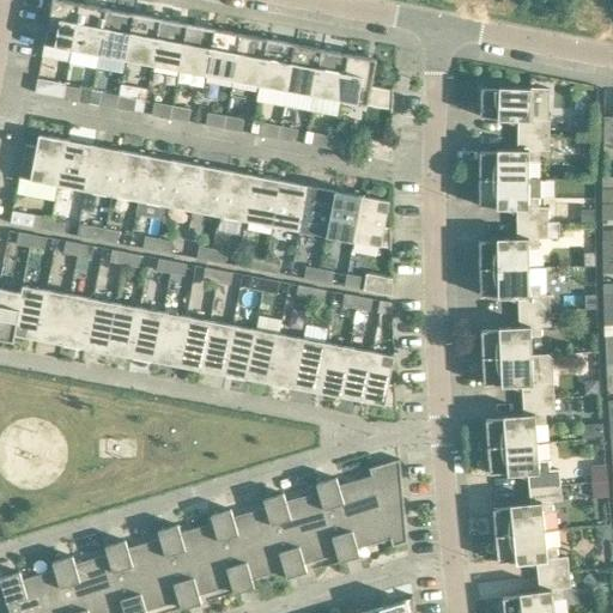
[(80,4),(60,0),(52,0),(44,44),(72,49),(80,4)]
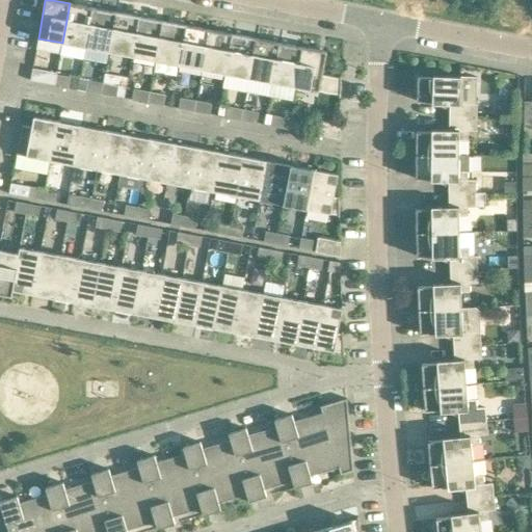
[(94,7),(70,3),(62,43),(86,47),(94,7)]
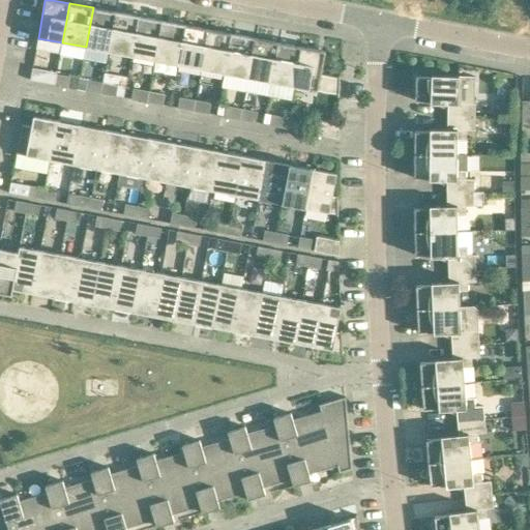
[(116,12),(93,7),(86,47),(109,51),(116,12)]
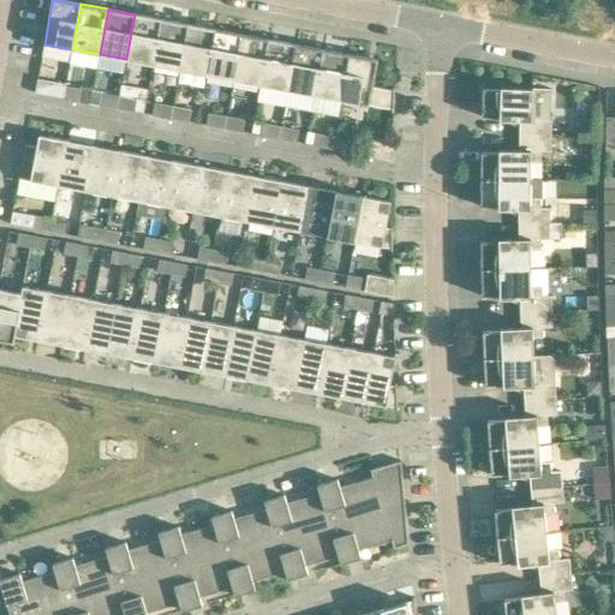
[(162,19),(135,15),(126,59),(153,65),(162,19)]
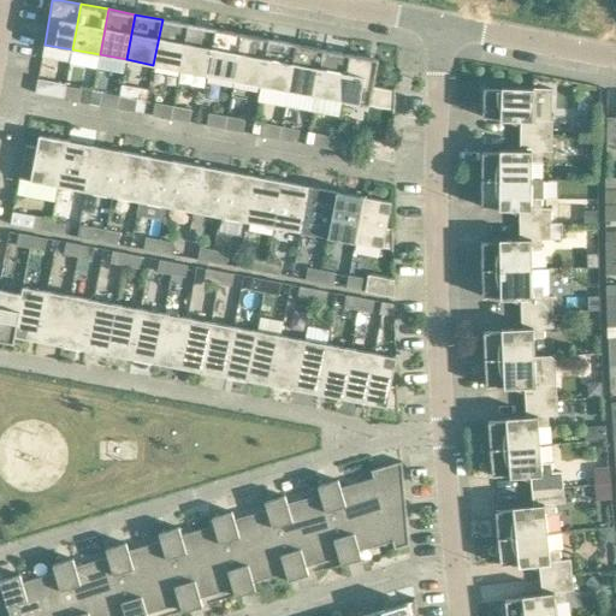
[(189,24),(163,19),(153,65),(181,70),(189,24)]
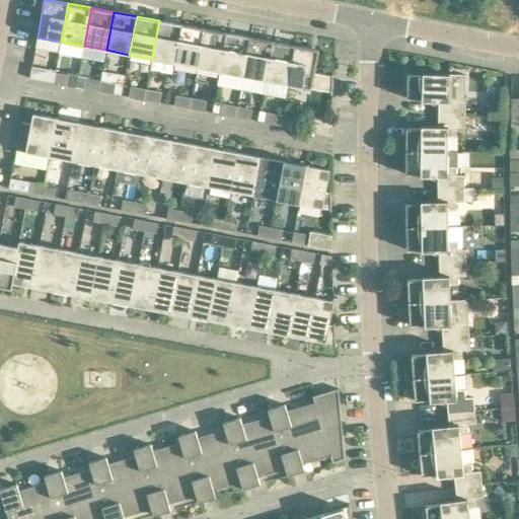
[(181,24),(159,20),(152,59),(174,63),(181,24)]
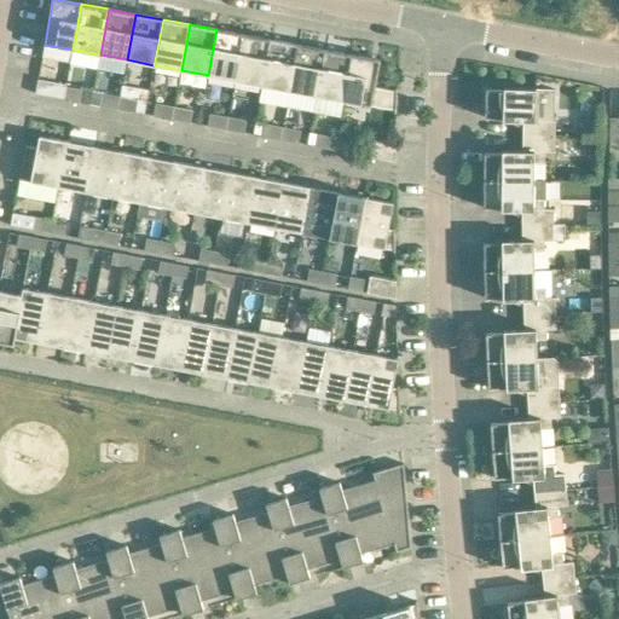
[(244,35),(217,29),(208,75),(236,80),(244,35)]
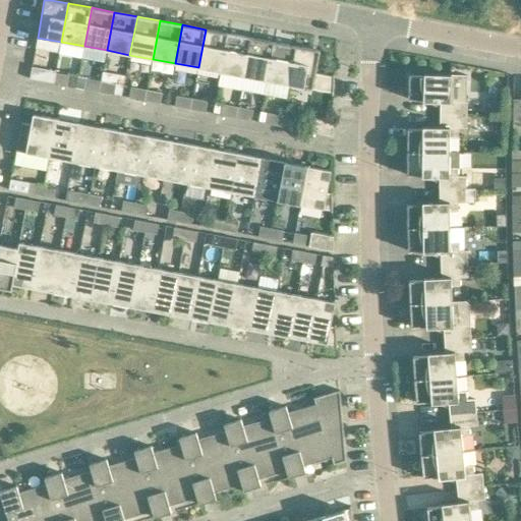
[(228,34),(206,30),(198,67),(221,72),(228,34)]
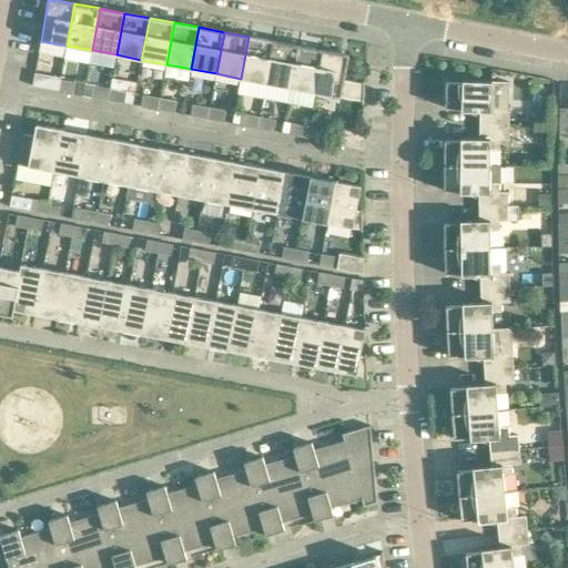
[(241,79),(237,94),(263,99),(274,41),(249,37),(241,79)]
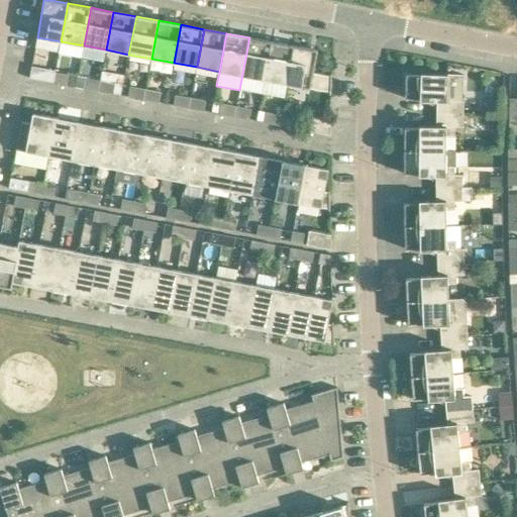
[(249,37),(239,90),(262,94),(272,41),(249,37)]
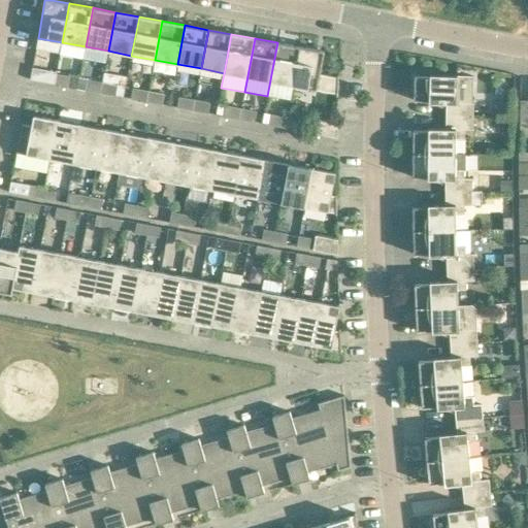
[(277,42),(267,96),(291,101),(293,86),(300,46),(277,42)]
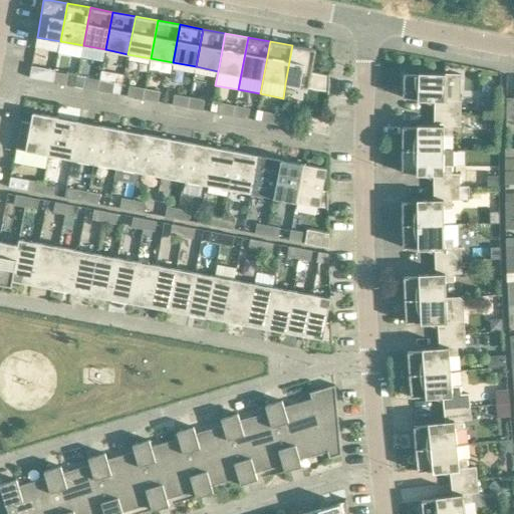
[(315,50),(292,45),(285,83),(327,91),(327,93),(329,93),(329,73),(328,73),(328,76),(311,72),(315,50)]
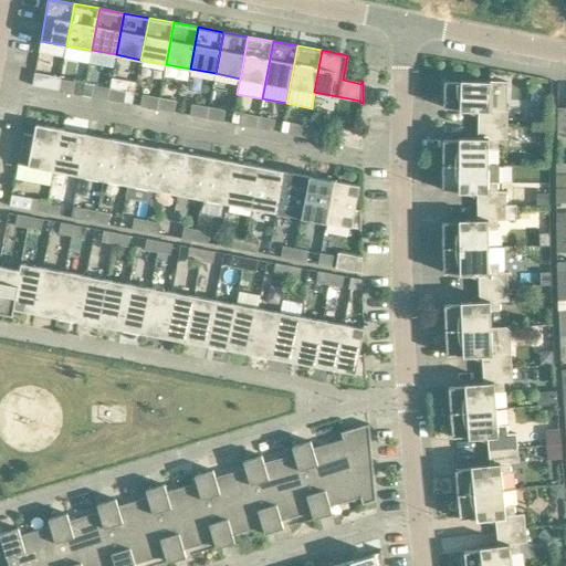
[(35,73),(34,75),(32,85),(58,90),(60,80),(60,79),(35,73)]
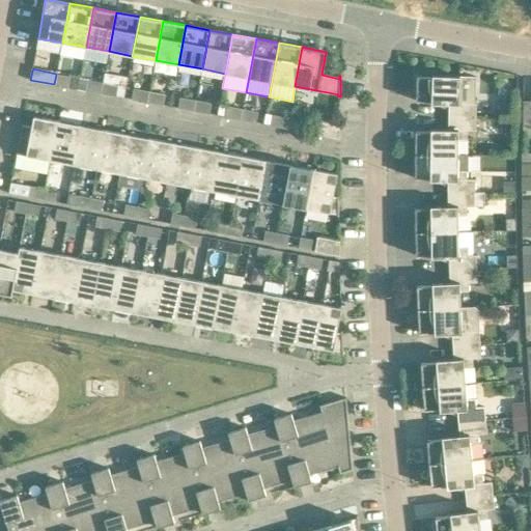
[(71,78),(56,75),(54,84),(70,87),(71,78)]
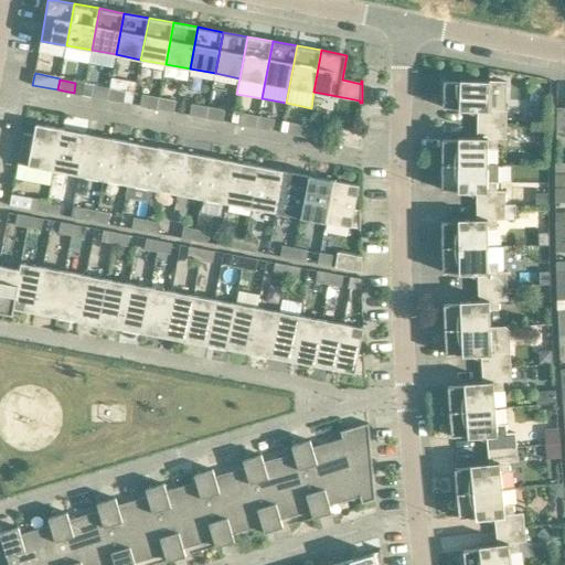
[(444,82),(443,107),(459,108),(459,110),(461,110),(478,112),(478,117),(477,125),(507,125),(507,110),(505,110),(507,82),(489,81),(460,80),(460,83),(444,82)]
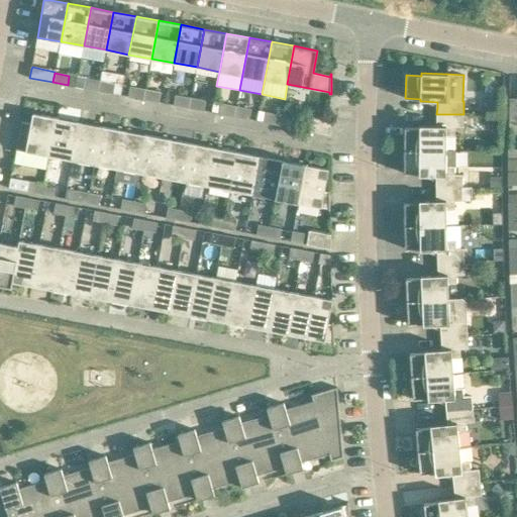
[(99,91),(100,82),(86,79),(84,88),(99,91)]
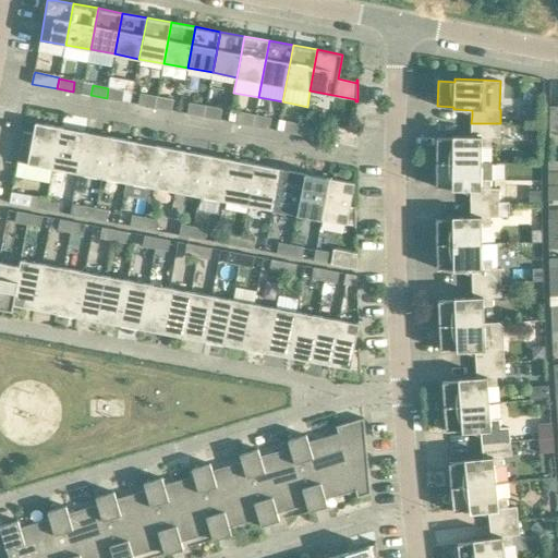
[(123,92),(108,88),(107,98),(121,100),(123,92)]
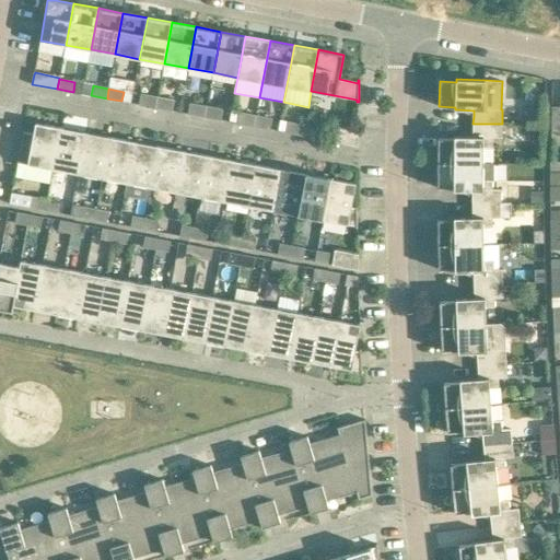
[(140,105),(155,107),(158,97),(142,95),(140,105)]
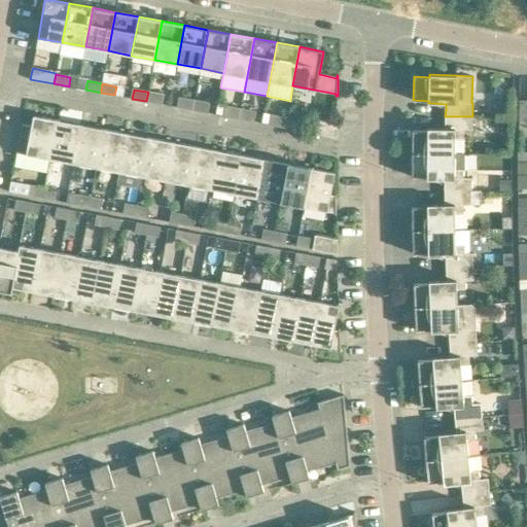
[(163,95),(148,92),(146,101),(161,104),(163,95)]
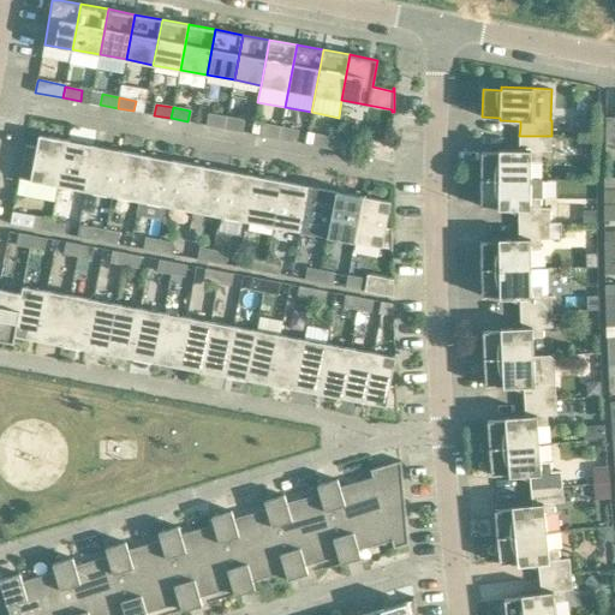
[(208,125),(225,129),(227,118),(209,114),(208,125)]
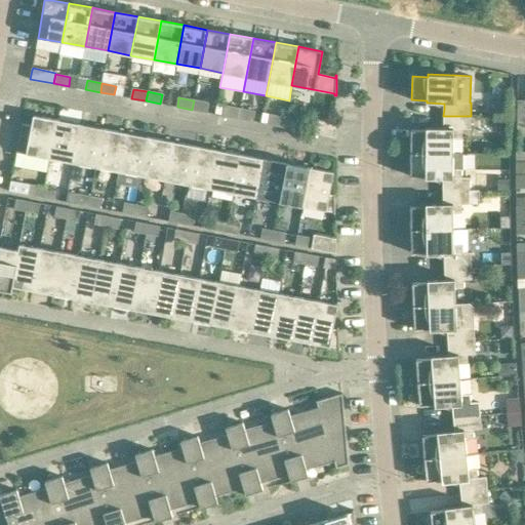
[(192,110),(206,112),(208,103),(194,101),(192,110)]
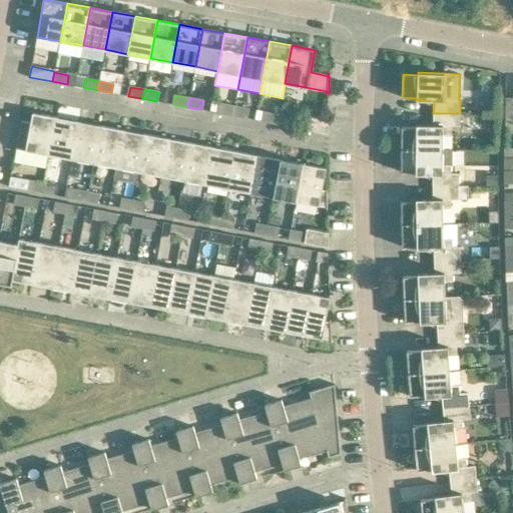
[(218,112),(232,115),(234,106),(219,103),(218,112)]
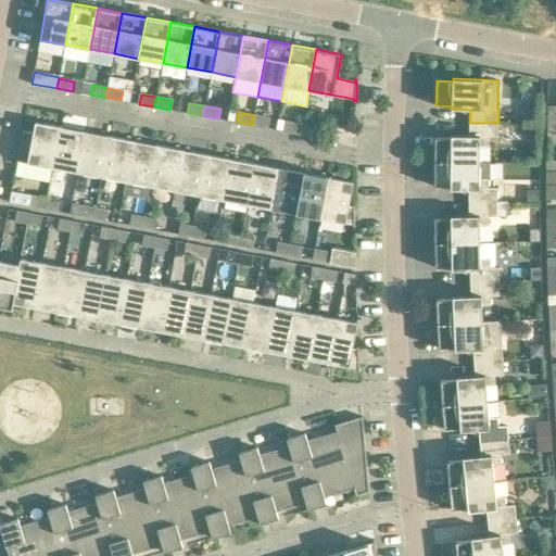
[(269,118),(254,115),(252,125),(267,128),(269,118)]
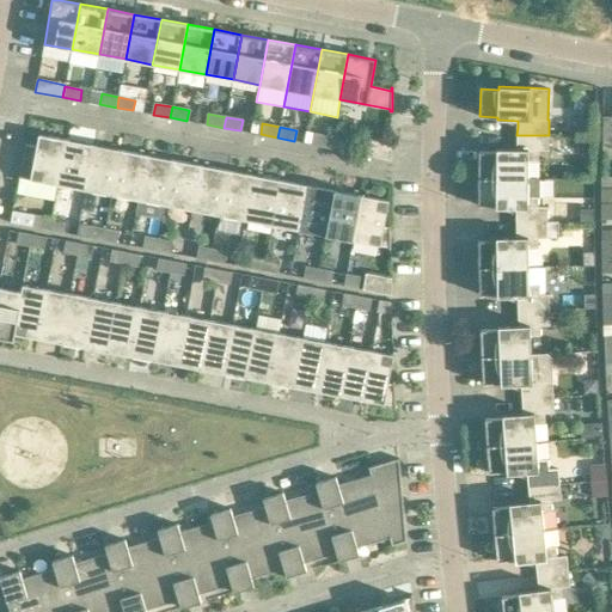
[(331,148),(334,138),(316,134),(313,145),(331,148)]
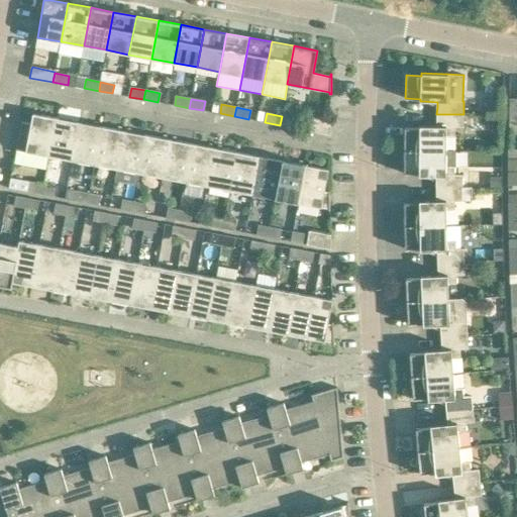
[(31,123),(21,122),(16,150),(49,157),(57,118),(33,114),(31,123)]
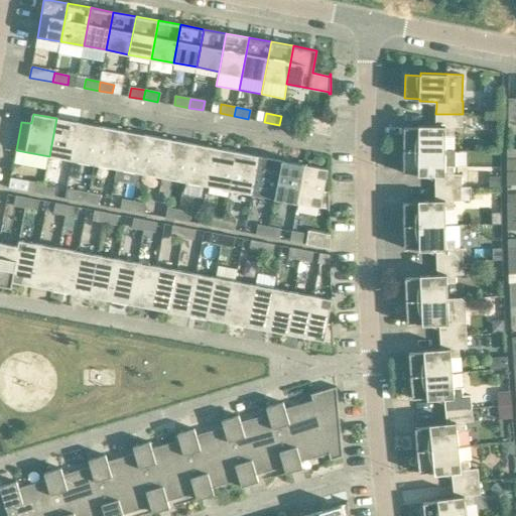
[(463,127),(463,114),(435,114),(435,126),(418,126),(418,128),(403,128),(403,150),(445,151),(445,135),(454,136),(455,127),(463,127)]
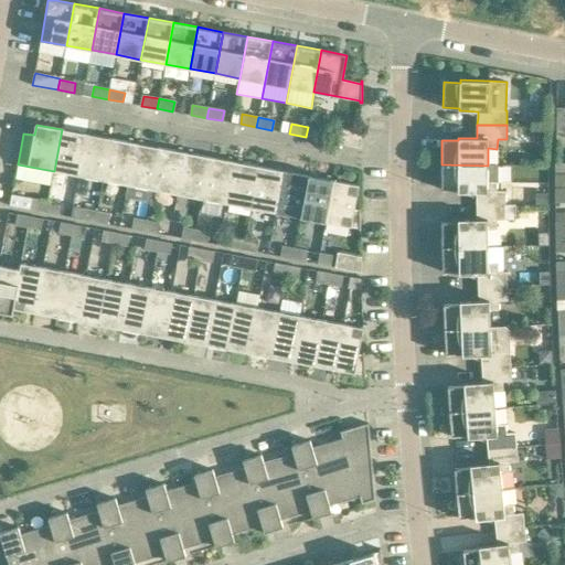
[(322,129),(308,127),(306,137),(321,139),(322,129)]
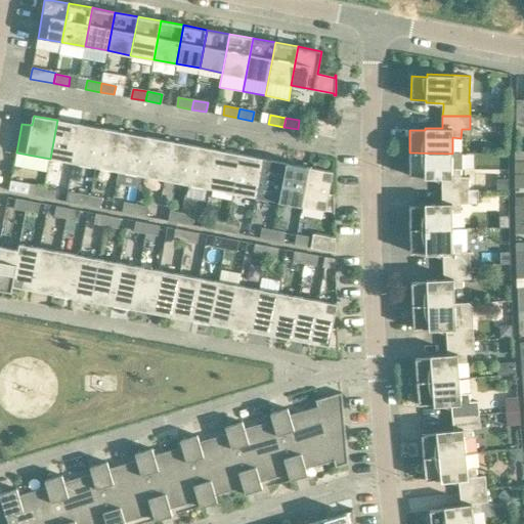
[(80,124),(57,120),(50,159),(73,163),(80,124)]
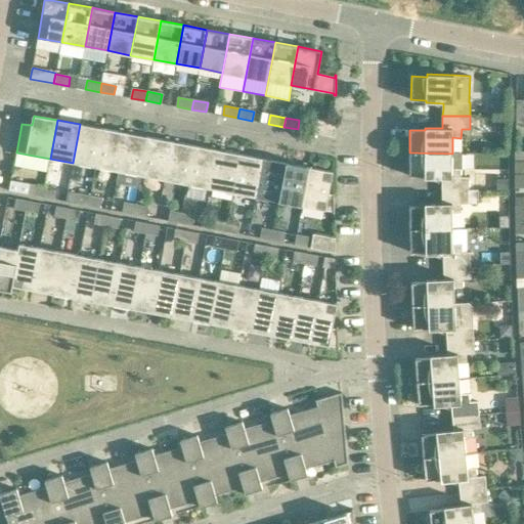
[(95,167),(103,128),(80,124),(73,163),(95,167)]
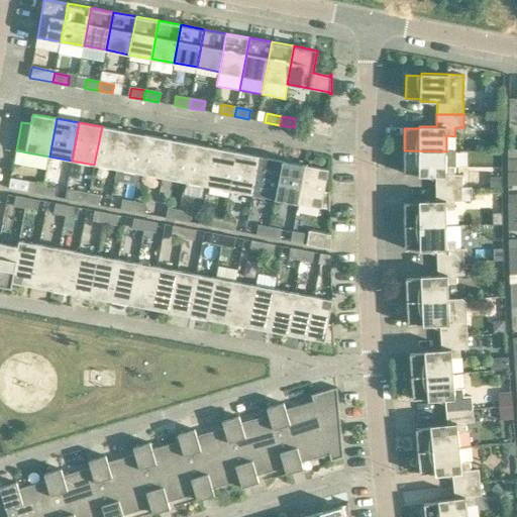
[(124,131),(102,126),(94,165),(117,170),(124,131)]
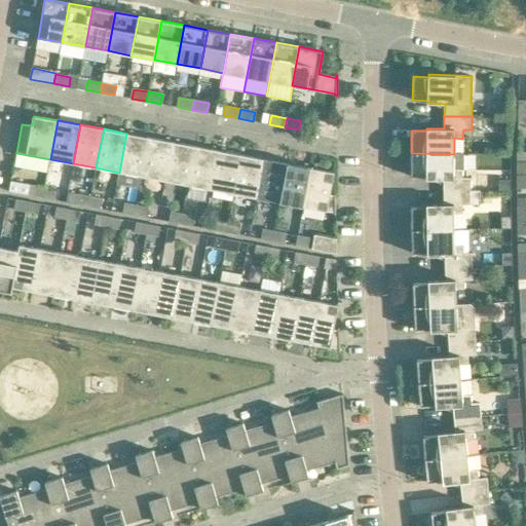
[(142,177),(149,138),(126,134),(119,173),(142,177)]
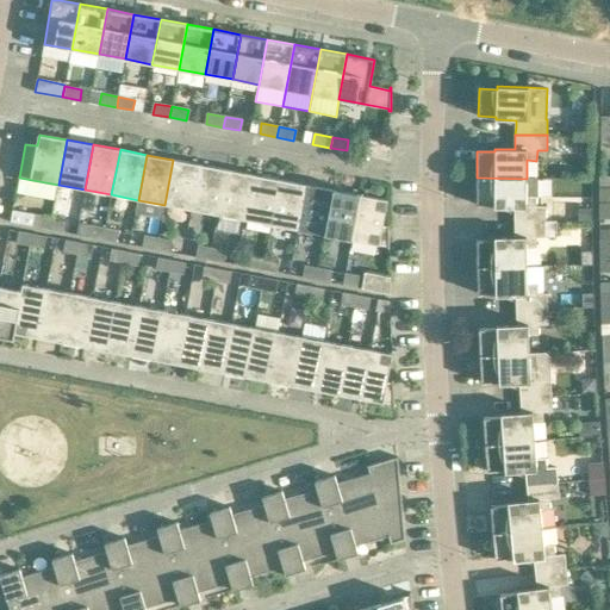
[(200,165),(173,160),(165,205),(192,210),(200,165)]
